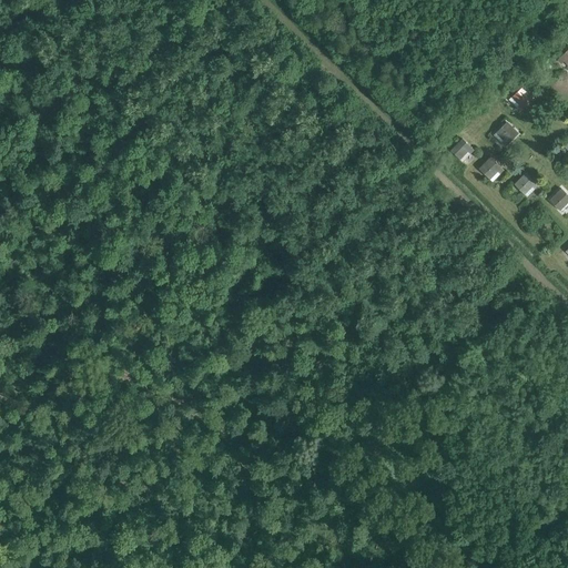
[(567,49),(558,59),(561,62),(564,60),(567,63),(567,49)]
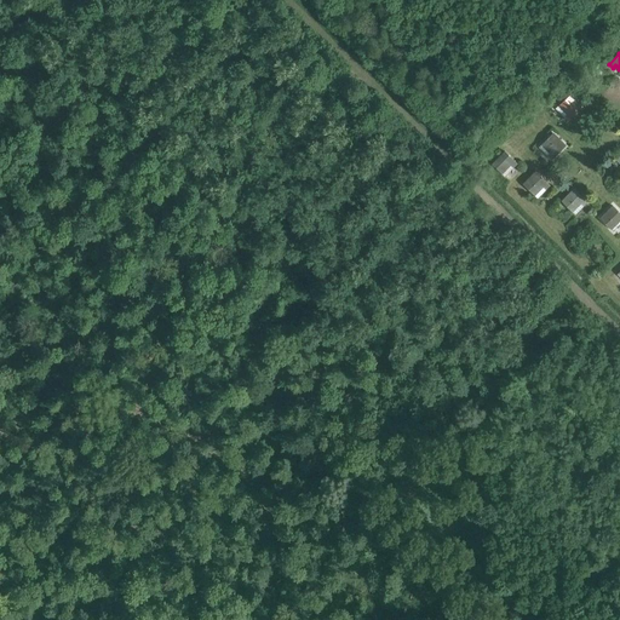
[(568,114),(564,118),(568,121),(583,108),(569,95),(560,105),(568,114)]
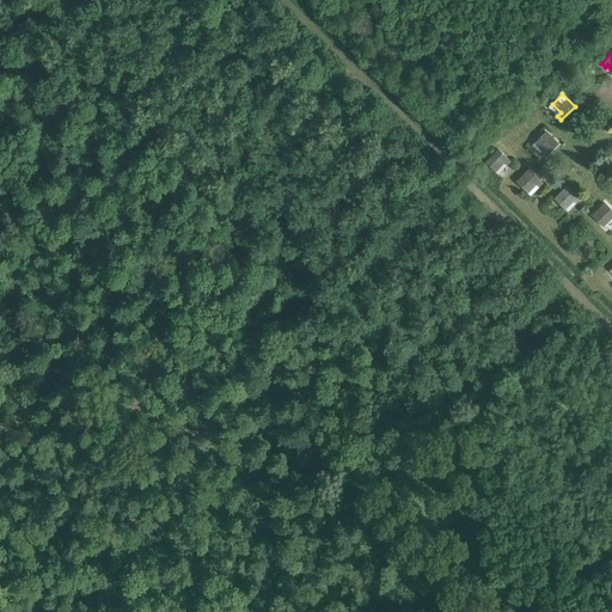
[(534,142),(543,152),(540,154),(544,158),(558,144),(545,132),(534,142)]
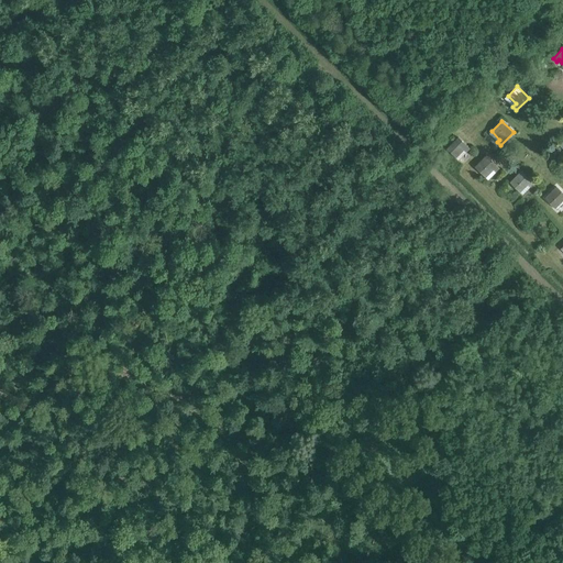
[(448,148),(455,157),(463,148),(466,152),(470,148),(459,138),(448,148)]
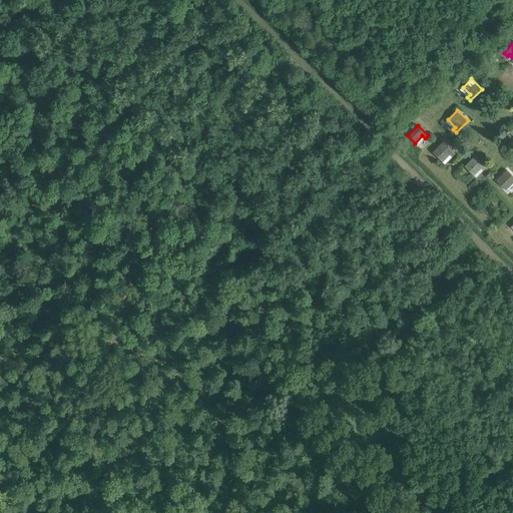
[(433,152),(442,161),(449,154),(452,156),(454,153),(443,142),(433,152)]
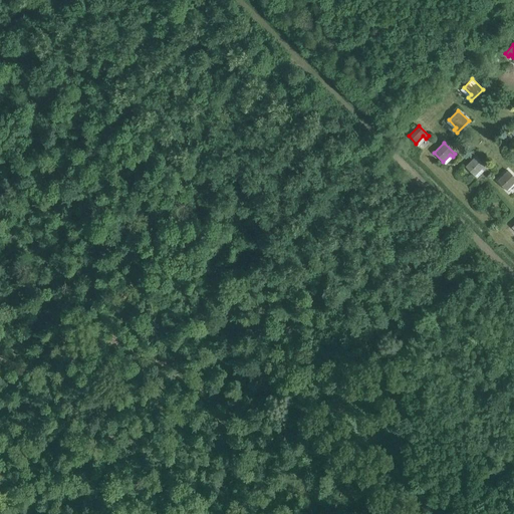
[(466,167),(475,176),(482,168),(484,171),(487,168),(476,157),(466,167)]
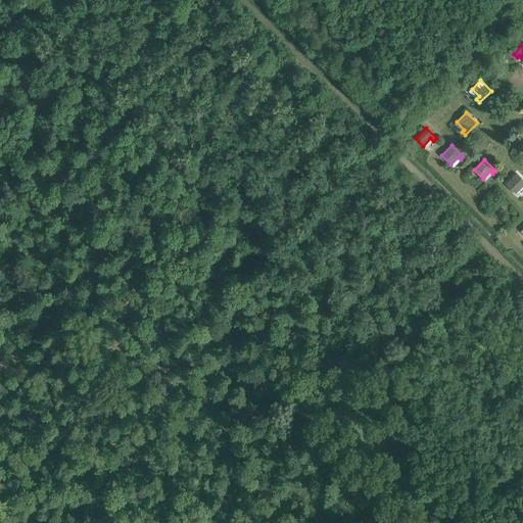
[(506,184),(515,193),(522,186),(522,180),(517,174),(506,184)]
